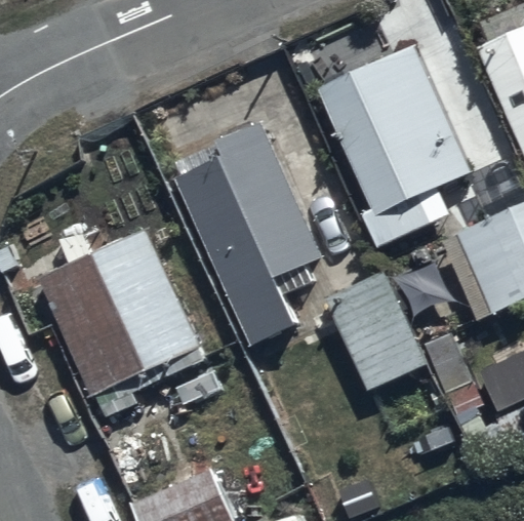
[(523,22),(476,43),(523,155),(523,22)]
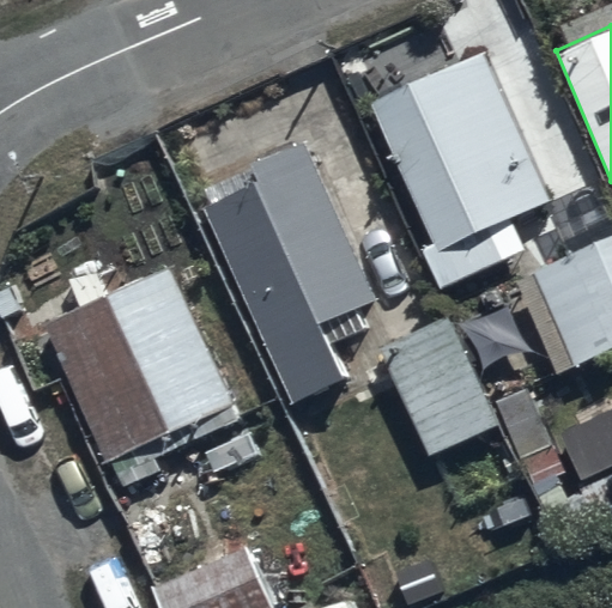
[(553,198),(484,48),(358,108),(442,287),(526,248),(511,217),(553,198)]
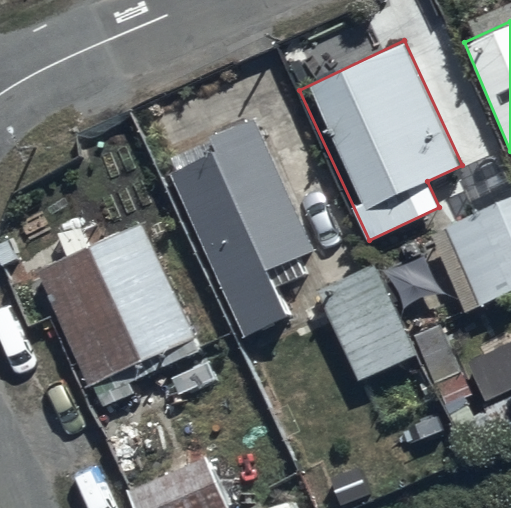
[(256,114),(214,133),(220,148),(167,173),(243,337),(303,309),(290,281),(309,272),(302,257),(319,249),(256,114)]
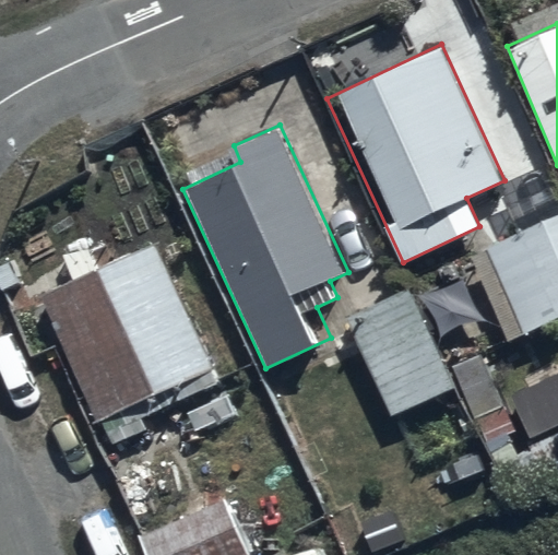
[(113,260),(37,294),(104,437),(222,382),(143,210),(98,231),(113,260)]
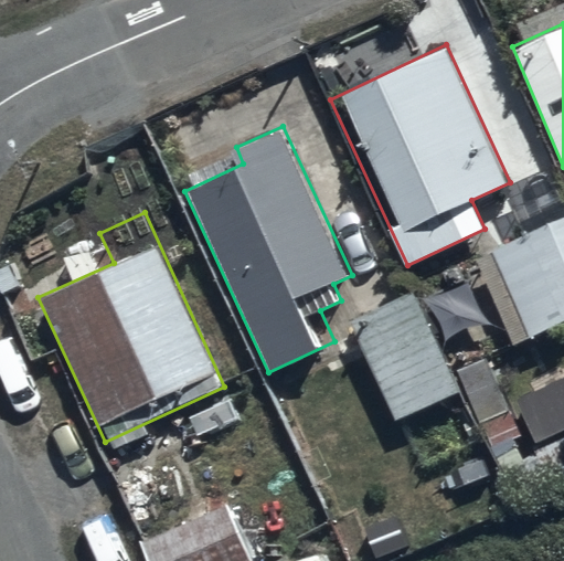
[(563,218),(493,249),(530,336),(563,320),(563,218)]
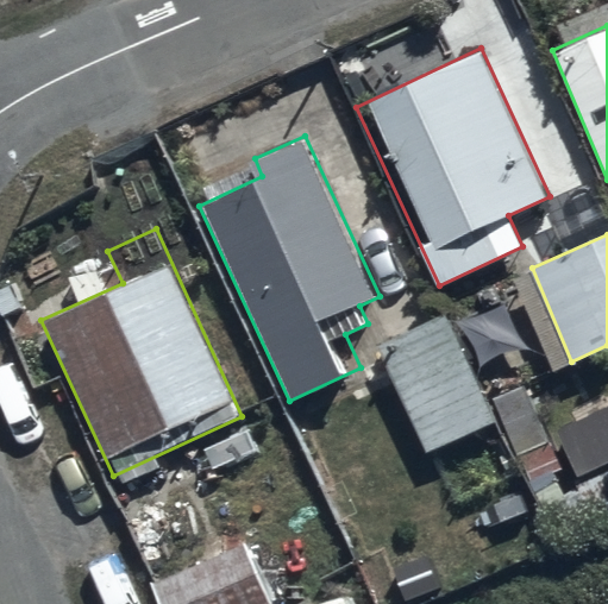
[(152,579),(162,603),(268,603),(274,602),(248,539),(152,579)]
